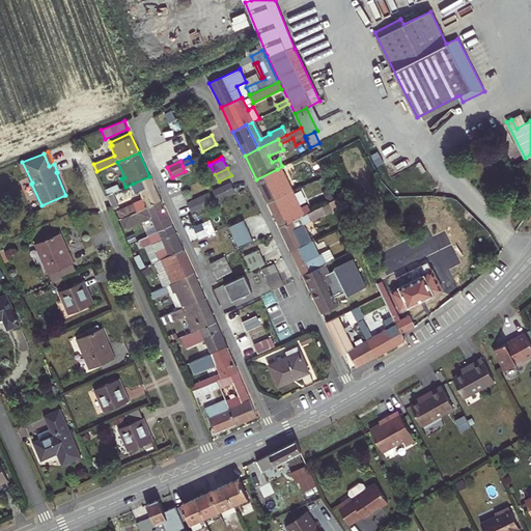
[(277,169),(256,179),(268,203),(289,193),(277,169)]
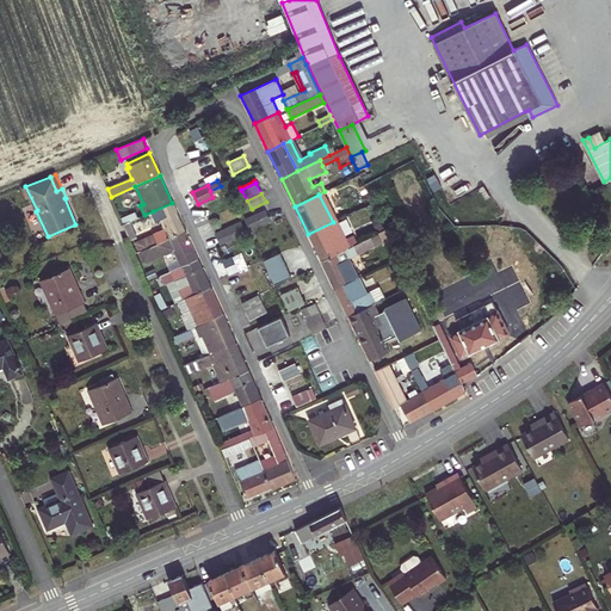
[(156,221),(160,220),(165,229),(143,239),(148,247),(185,232),(172,203),(153,211),(156,221)]
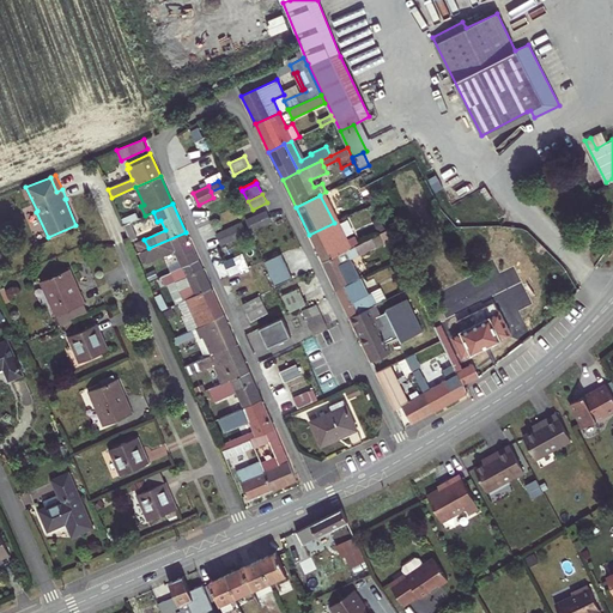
[(246,220),(250,231),(271,223),(266,211),(246,220)]
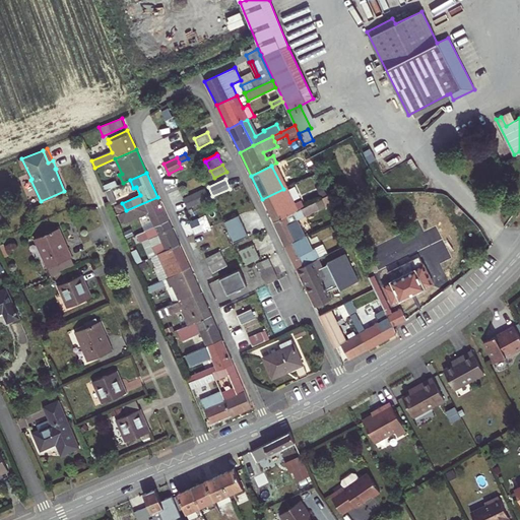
[(103,186),(105,191),(110,189),(118,185),(116,181),(103,186)]
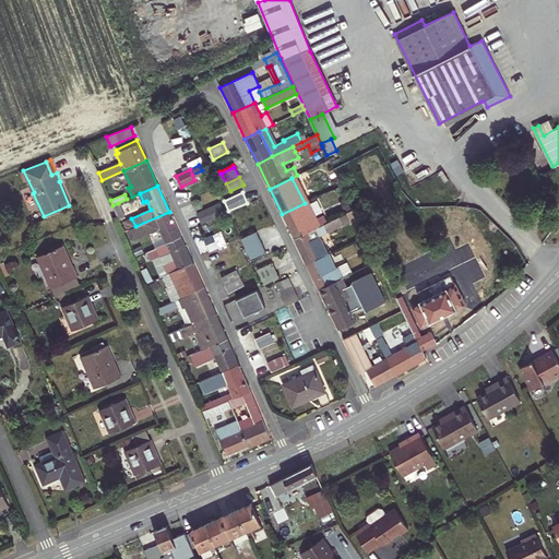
[(282,214),(294,239),(321,226),(309,201),(305,203),(282,214)]
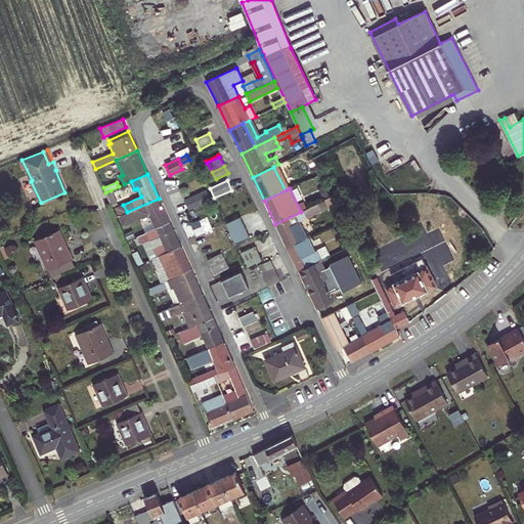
[(35,189),(26,191),(29,205),(38,204),(35,189)]
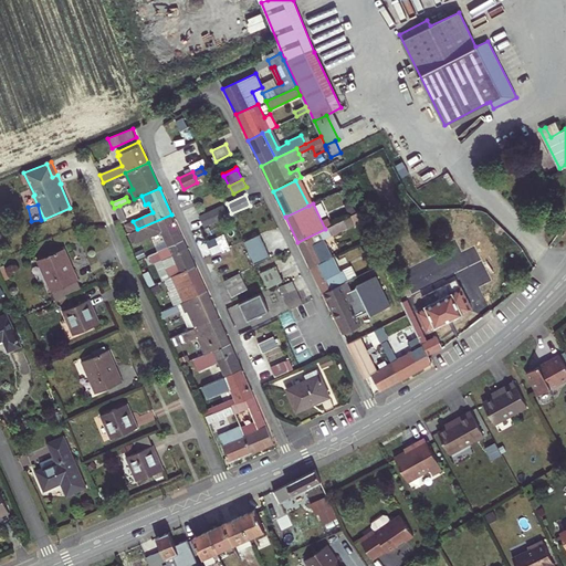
[(114,208),(121,223),(126,220),(119,206),(114,208)]
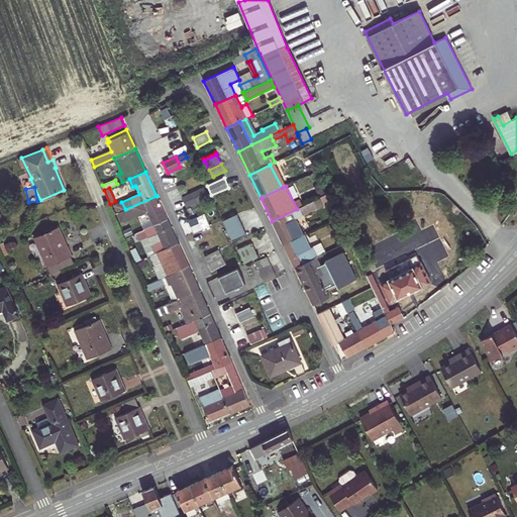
[(204,189),(197,192),(200,200),(207,197),(204,189)]
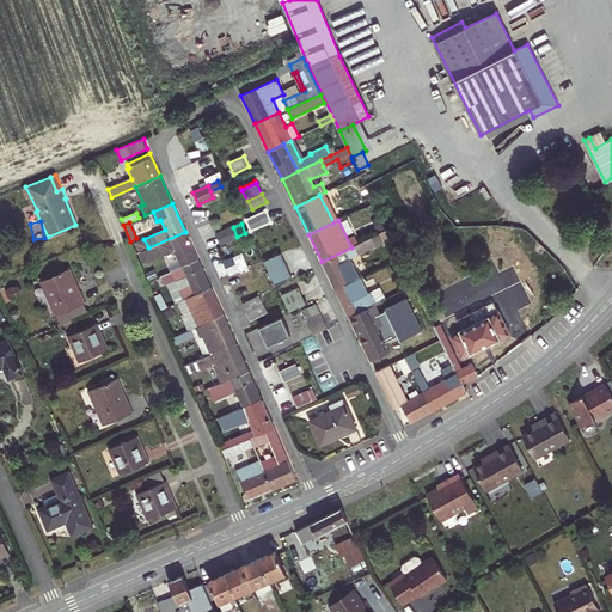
[(237,237),(233,227),(216,234),(221,244),(237,237)]
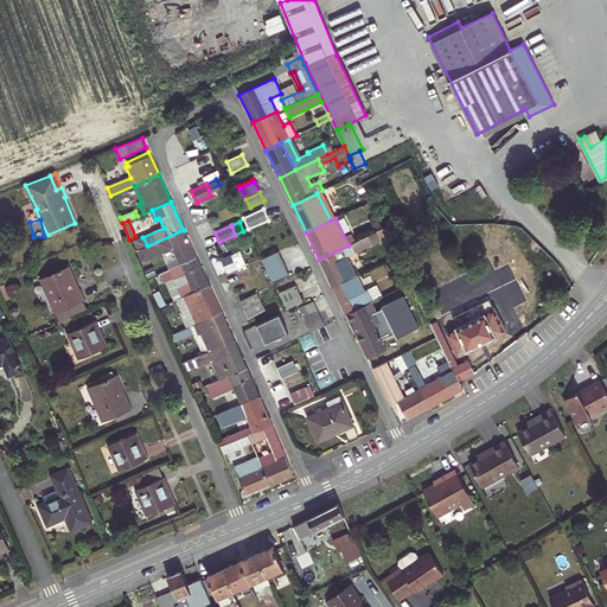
[(145,257),(171,244),(176,255),(166,260),(171,269),(197,257),(184,230),(147,246),(141,248),(145,257)]
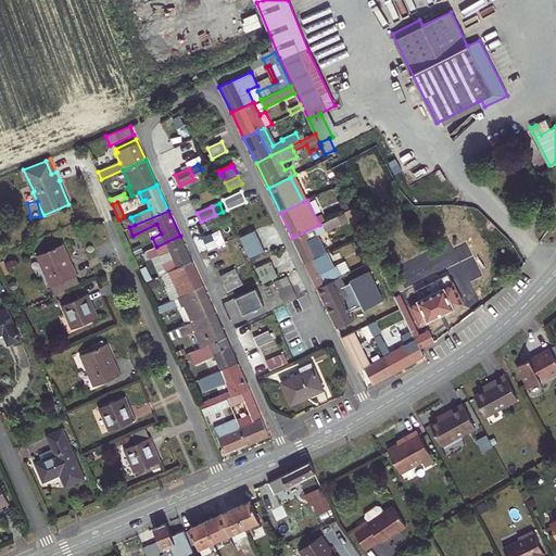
[(327,253),(318,235),(348,220),(343,213),(319,225),(292,238),(305,263),(327,253)]
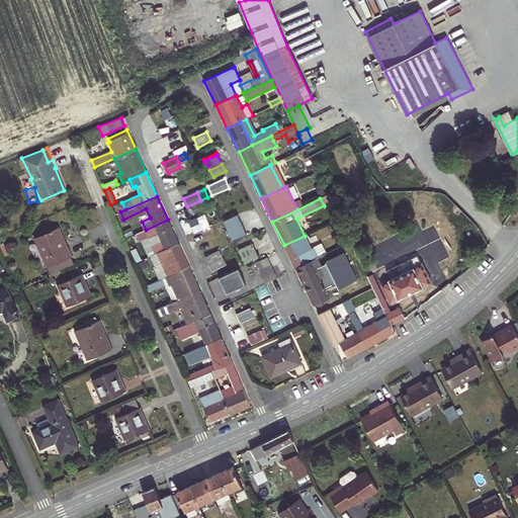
[(120,211),(125,209),(121,202),(114,206),(117,213),(120,211)]
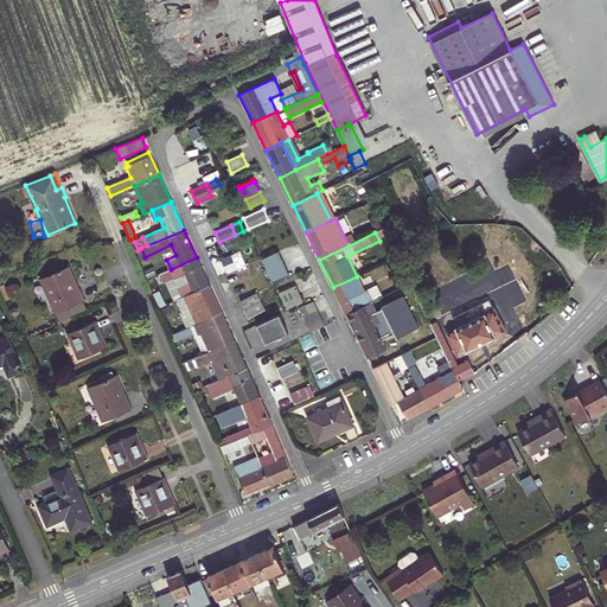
[(262,260),(274,283),(289,275),(278,251),(262,260)]
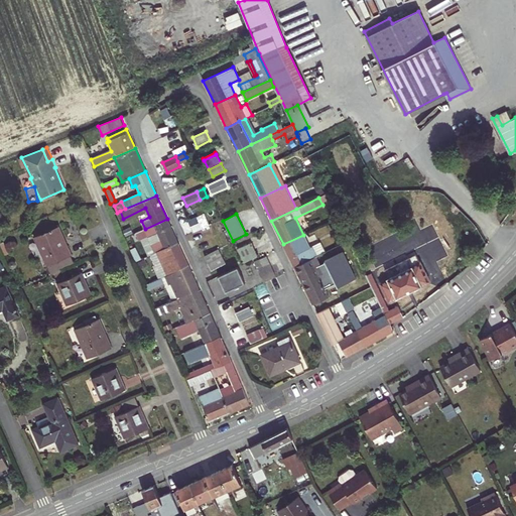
[(198,217),(187,221),(192,232),(202,228),(200,223),(201,222),(198,217)]
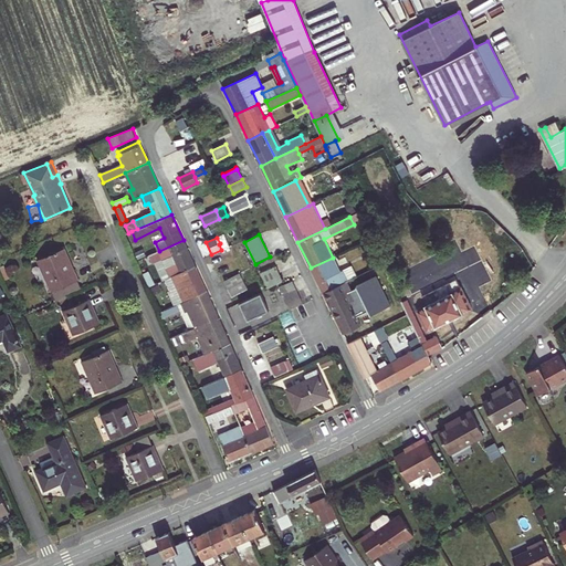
[(173,276),(195,266),(184,240),(159,251),(152,253),(155,261),(157,260),(163,258),(170,278),(173,276)]
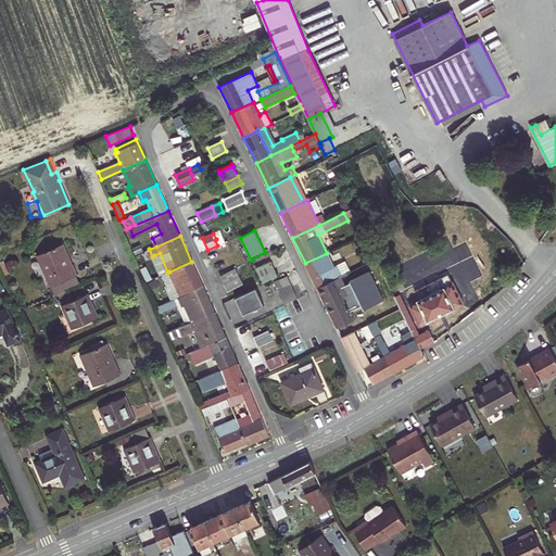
[(47,278),(53,295),(78,285),(75,276),(77,275),(74,267),(73,267),(62,244),(38,255),(48,278),(47,278)]
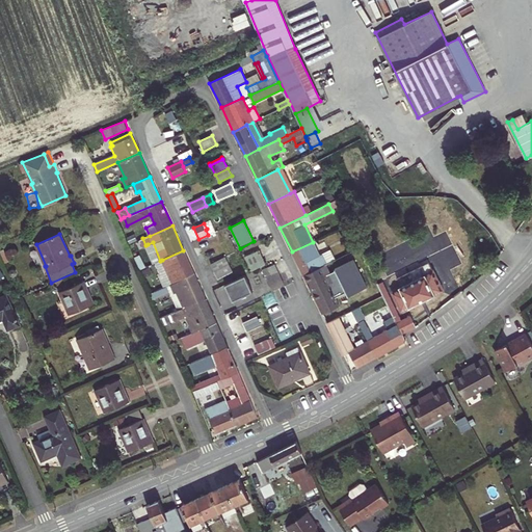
[(156,263),(160,261),(153,242),(148,244),(156,263)]
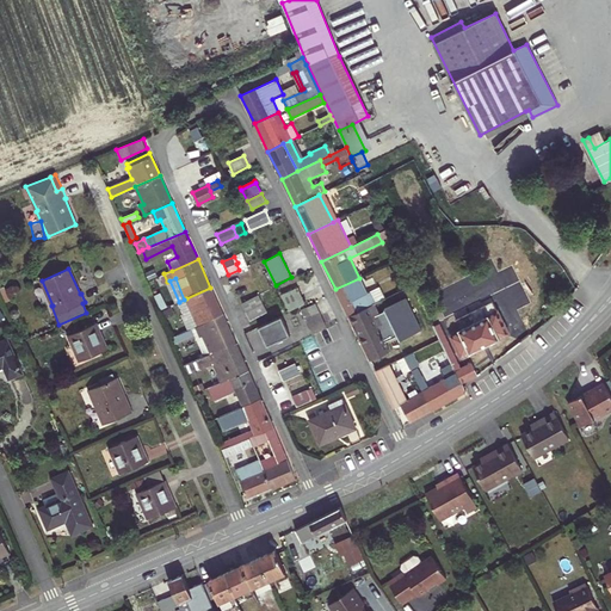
[(335,289),(349,316),(375,303),(376,303),(370,291),(366,294),(359,278),(335,289)]
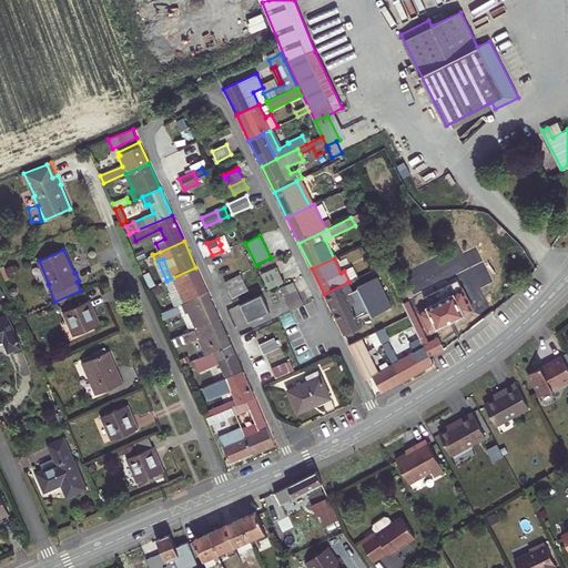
[(0,267),(0,269),(6,281),(10,279),(4,266),(0,267)]
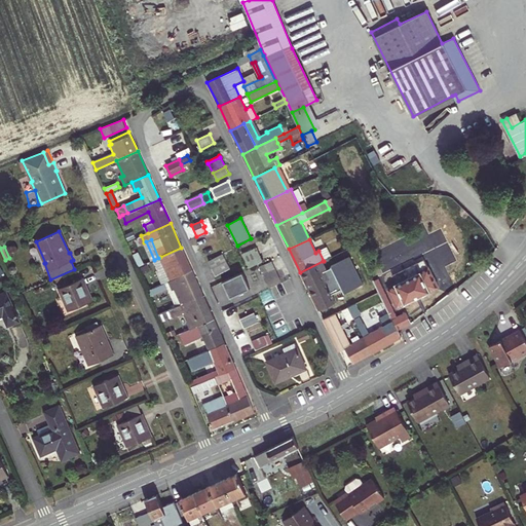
[(170,280),(192,270),(181,248),(160,257),(170,280)]
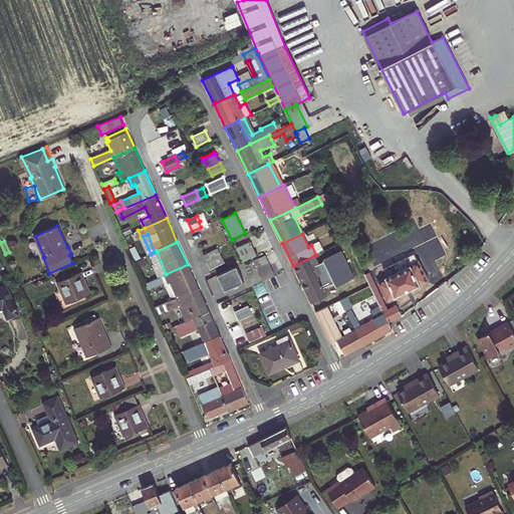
[(250,242),(237,248),(243,261),(256,255),(250,242)]
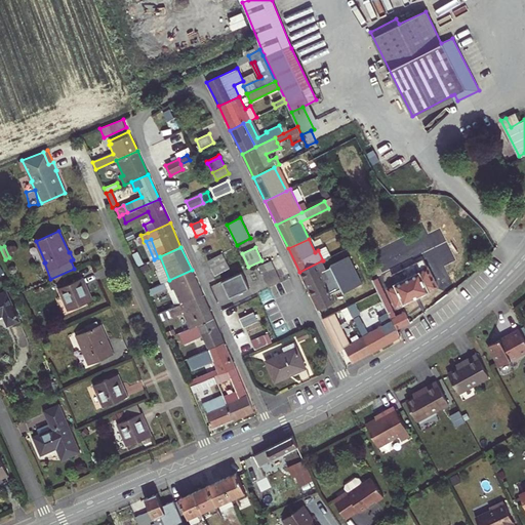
[(323,260),(330,256),(325,247),(318,250),(323,260)]
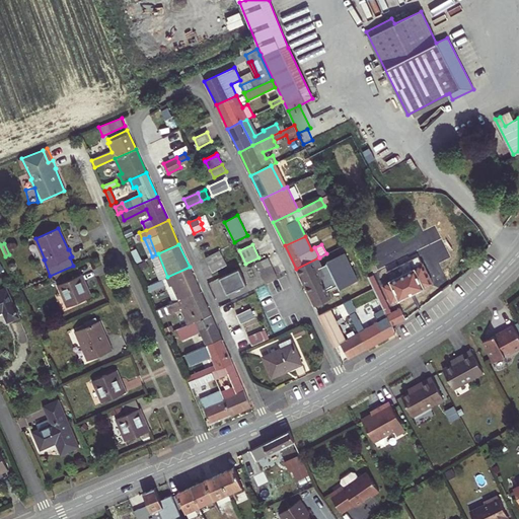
[(131,251),(136,264),(146,260),(143,254),(139,256),(136,248),(131,251)]
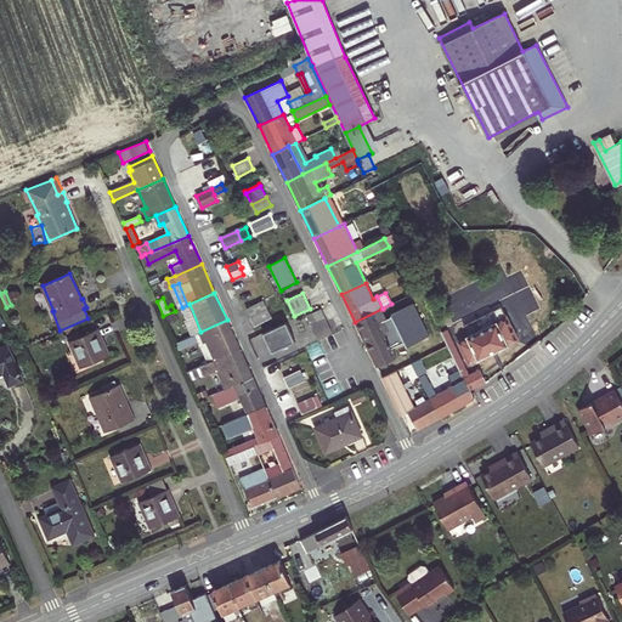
[(247,309),(252,318),(267,310),(264,300),(247,309)]
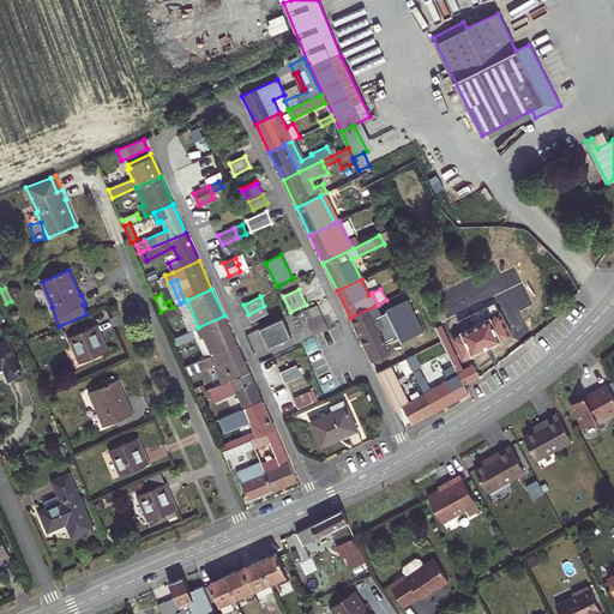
[(184,317),(190,331),(198,327),(187,300),(185,301),(180,304),(186,315),(184,317)]
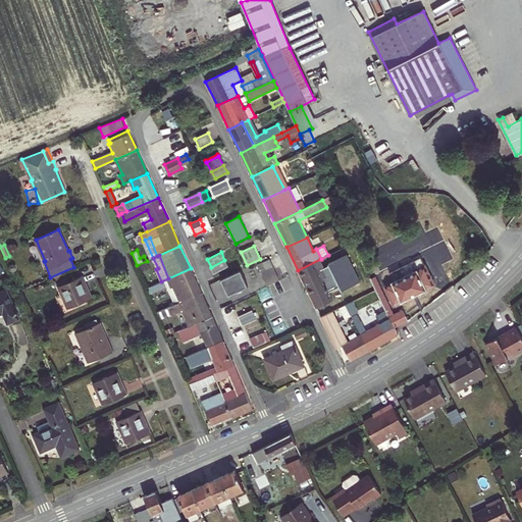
[(277,280),(278,279),(269,259),(257,265),(260,272),(261,272),(267,285),(277,280)]
